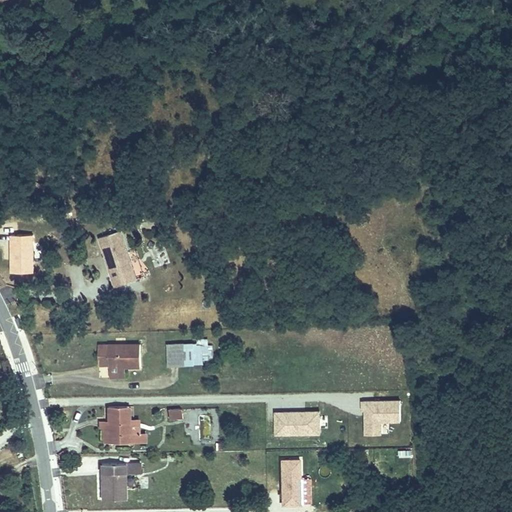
[(121,231),(99,238),(112,277),(134,270),(121,231)]
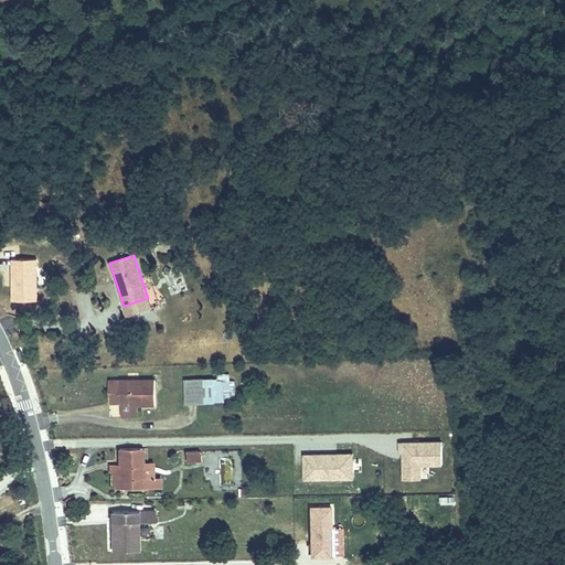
[(164,275),(169,295),(187,290),(181,270),(164,275)]
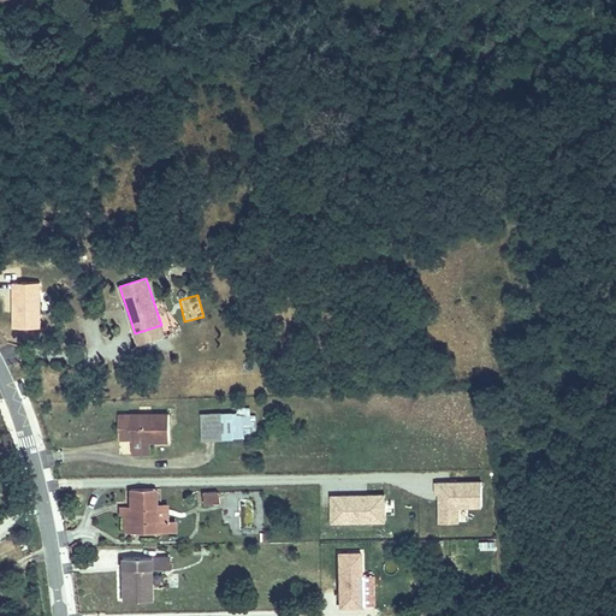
[(161,325),(135,333),(138,344),(165,336),(161,325)]
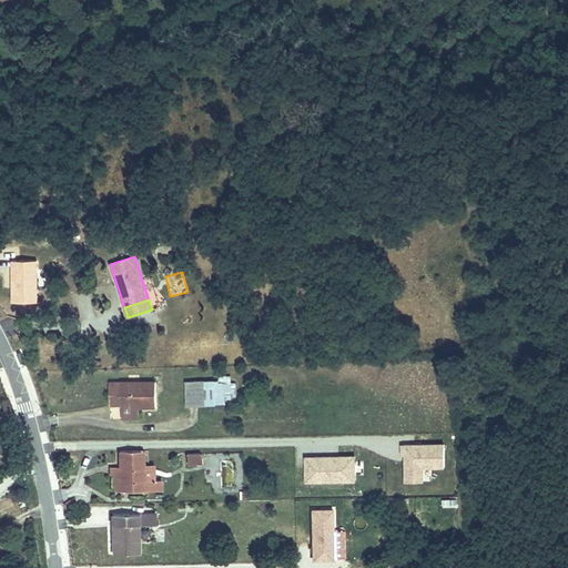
[(204,381),(185,382),(186,406),(205,405),(204,381)]
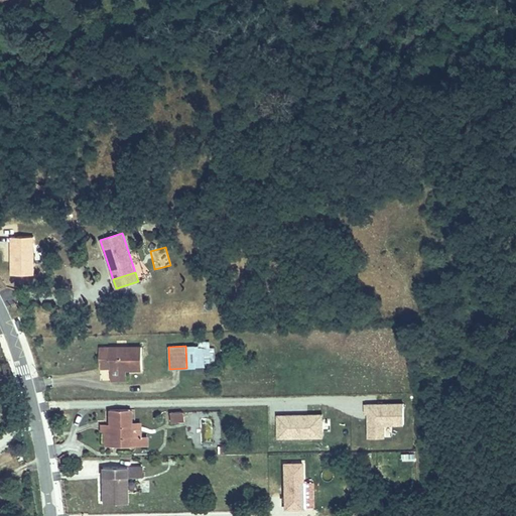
[(142,347),(100,348),(100,368),(111,368),(111,380),(125,380),(125,370),(142,370),(142,347)]
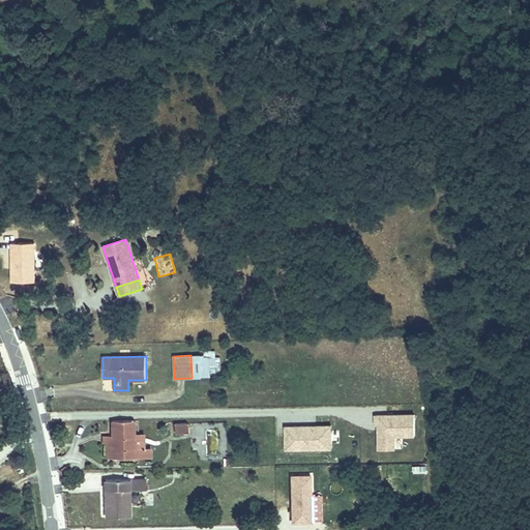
[(375,414),(375,451),(395,451),(395,438),(414,438),(414,414),(375,414)]
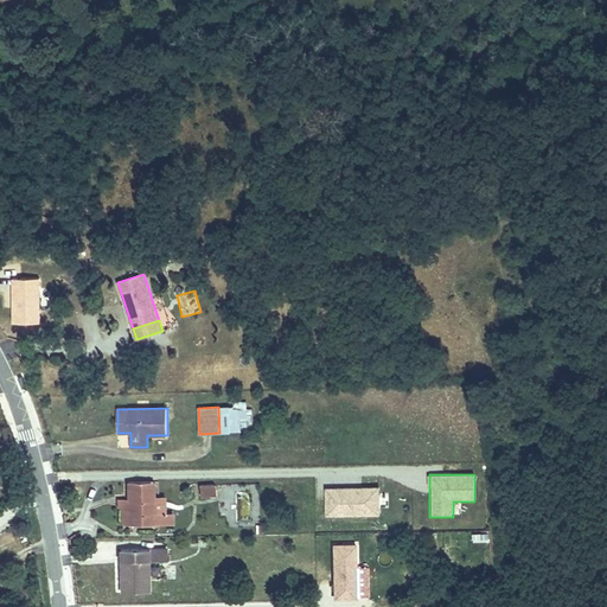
[(154,481),(128,481),(129,499),(129,524),(173,524),(173,513),(166,513),(166,498),(154,498),(154,481)]
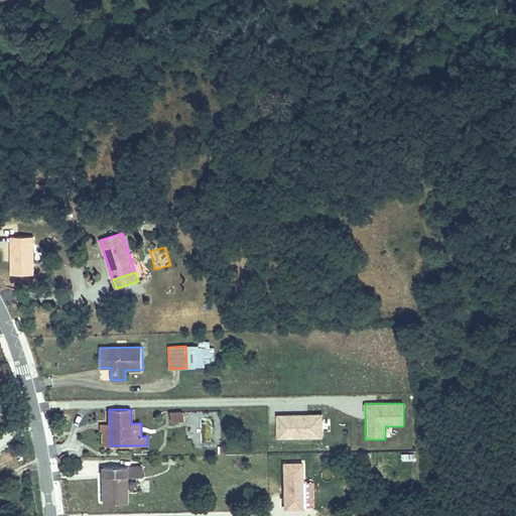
[(182,411),(169,412),(170,423),(183,422),(182,411)]
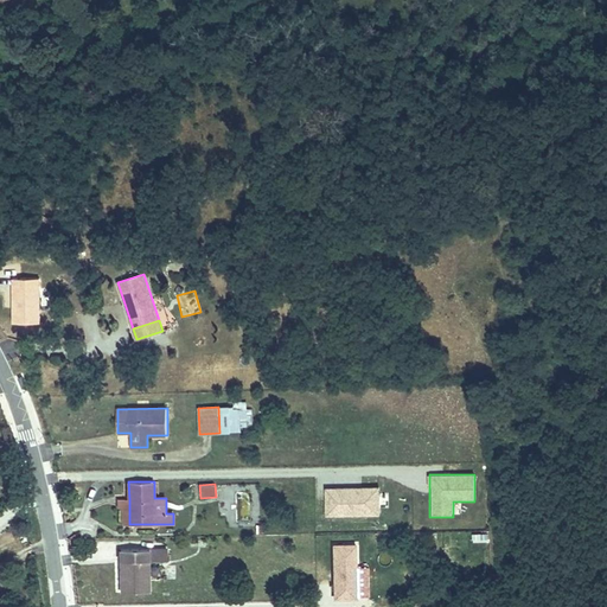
[(379,517),(379,487),(324,487),(324,517),(379,517)]
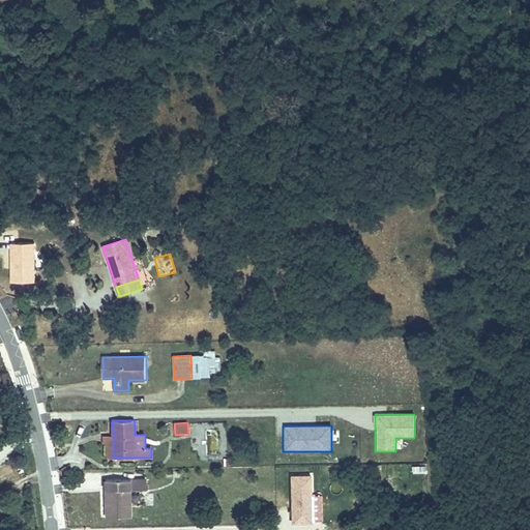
[(333,444),(340,443),(337,430),(331,431),(333,444)]
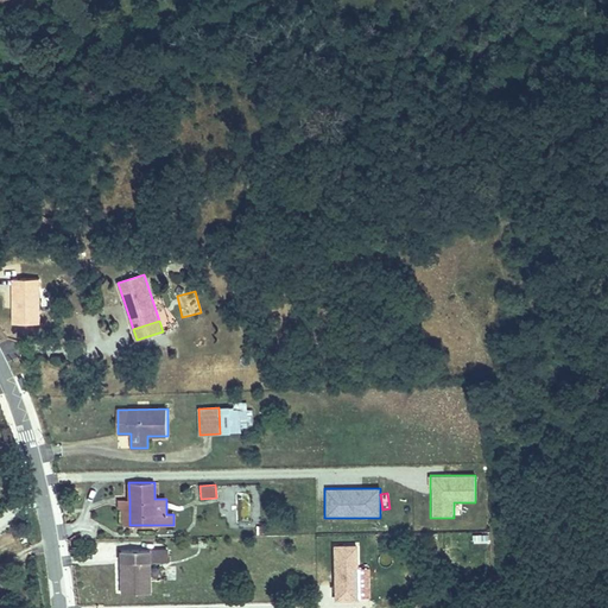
[(358,545),(331,545),(333,602),(358,602),(358,545)]
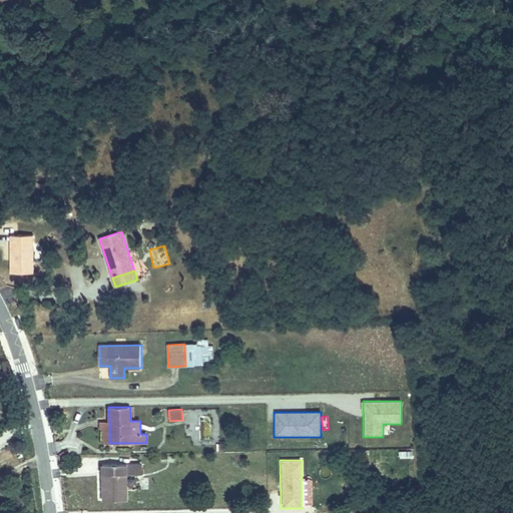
[(137,464),(101,465),(102,501),(126,500),(125,474),(138,474),(137,464)]
